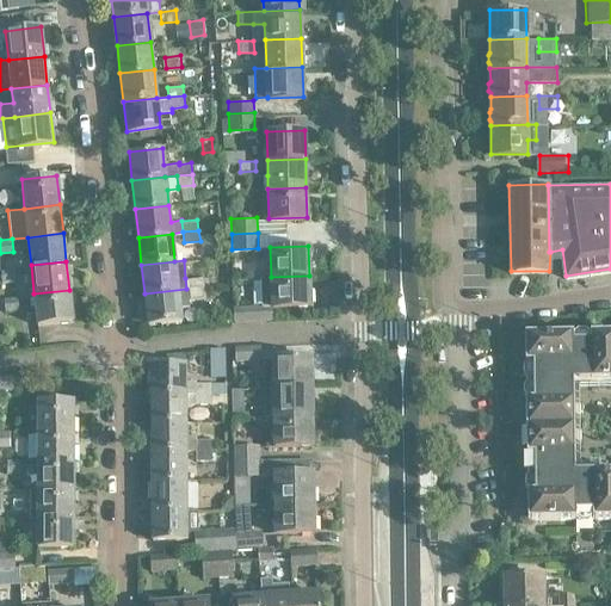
[(2,282),(17,280),(16,267),(1,269),(2,282)]
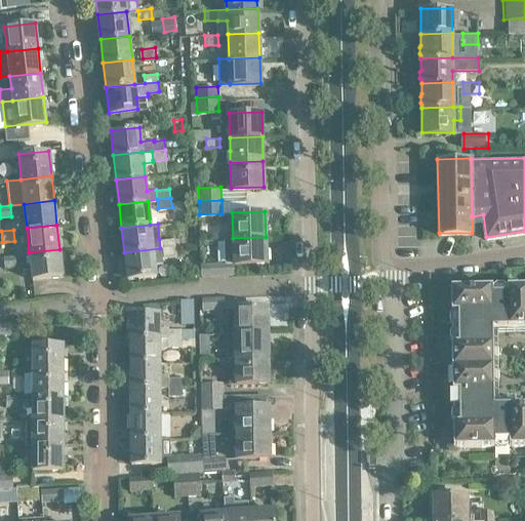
[(266,262),(266,237),(233,238),(225,238),(226,262),(201,263),(201,275),(232,273),(232,262),(233,262),(233,263),(266,262)]
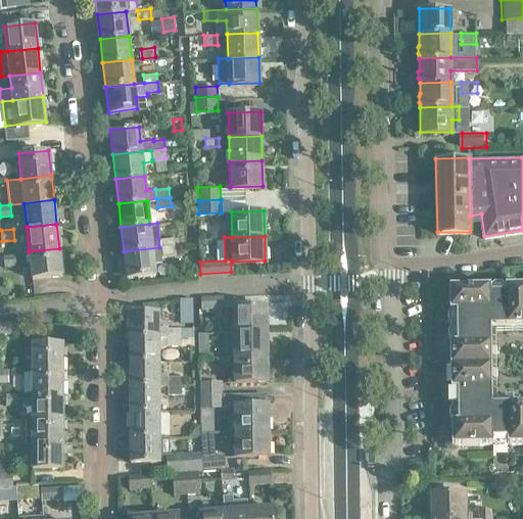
[(174,246),(173,237),(158,238),(159,247),(160,247),(174,246)]
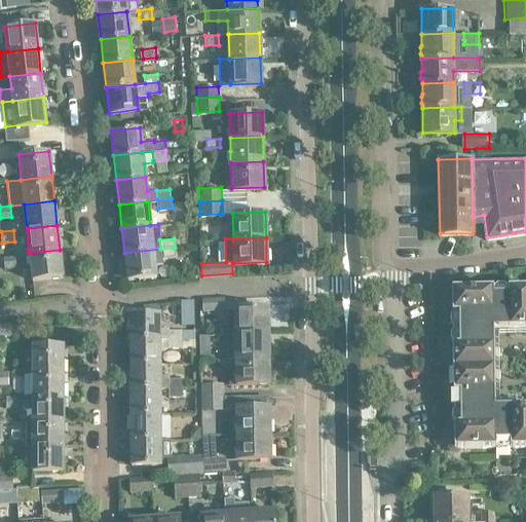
[(176,256),(175,248),(161,249),(162,257),(176,256)]
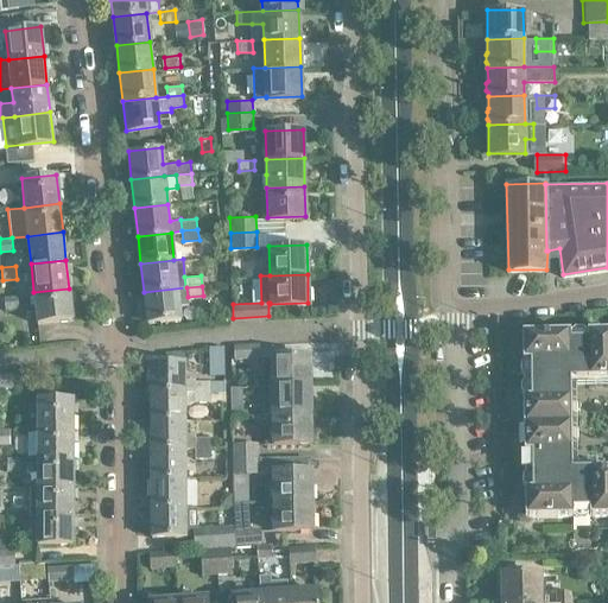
[(181,317),(179,304),(188,303),(188,297),(187,287),(185,287),(144,292),(147,321),(181,317)]
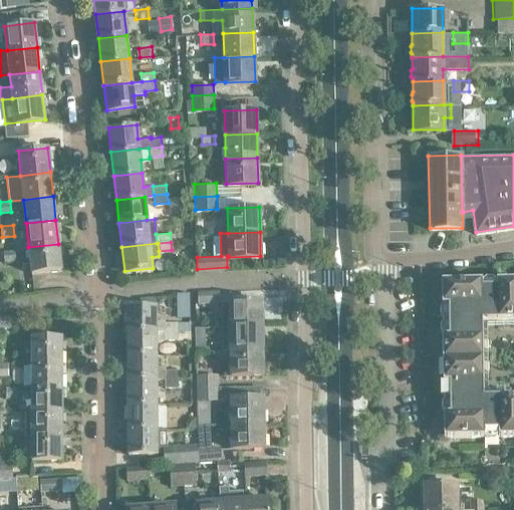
[(28,247),(31,272),(61,269),(58,244),(28,247)]
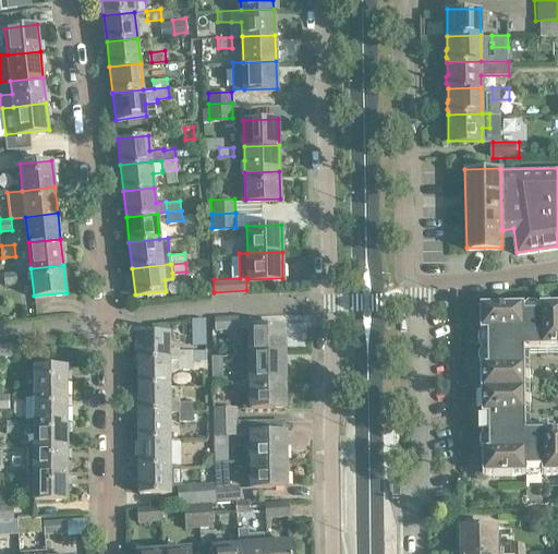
[(5,284),(17,282),(16,271),(4,272),(5,284)]
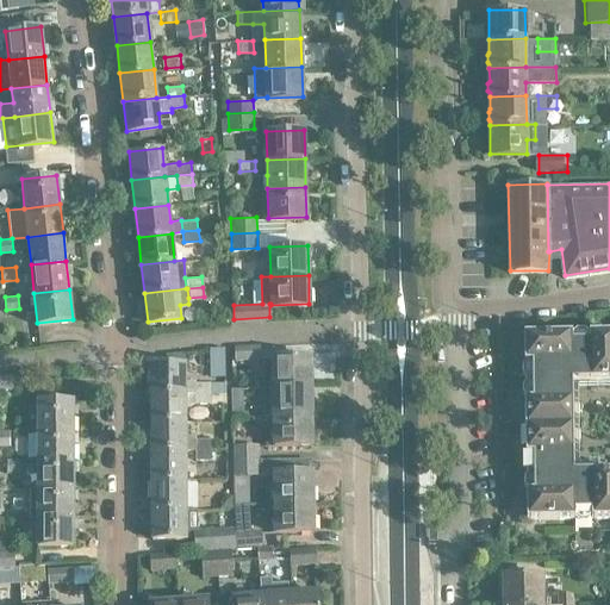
[(609,467),(573,468),(572,378),(609,376),(609,330),(589,330),(589,338),(572,338),(572,331),(523,331),(524,360),(531,360),(533,397),(524,397),(526,451),(534,451),(534,488),(526,488),(527,517),(574,516),(574,507),(591,507),(591,516),(609,515),(609,467)]
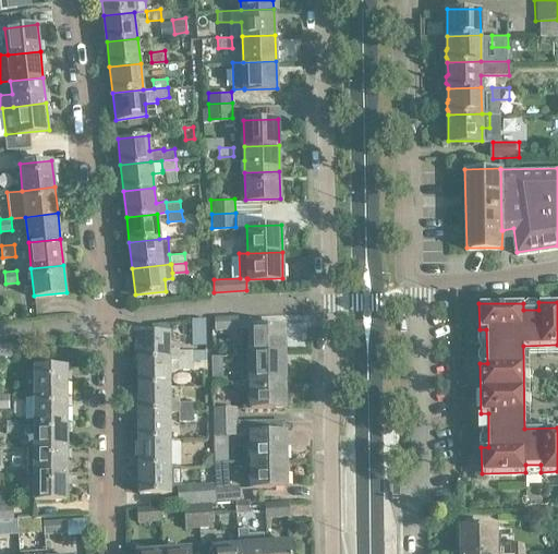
[(238,314),(215,315),(216,328),(239,327),(238,314)]
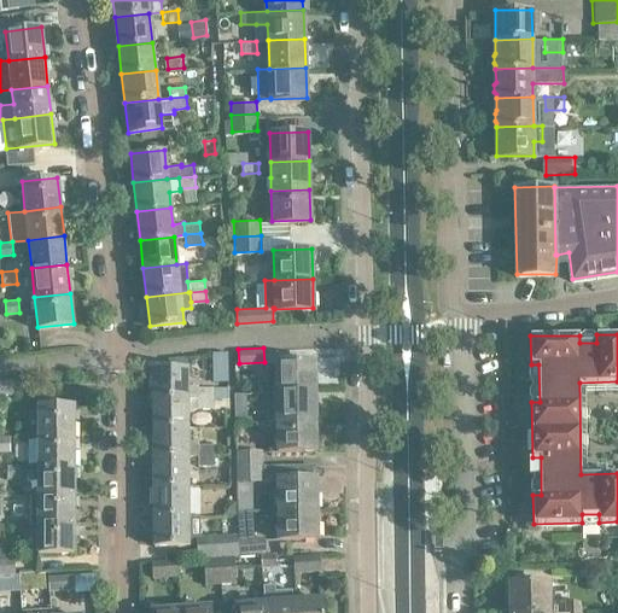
[(314,360),(275,361),(277,391),(315,390),(314,360)]
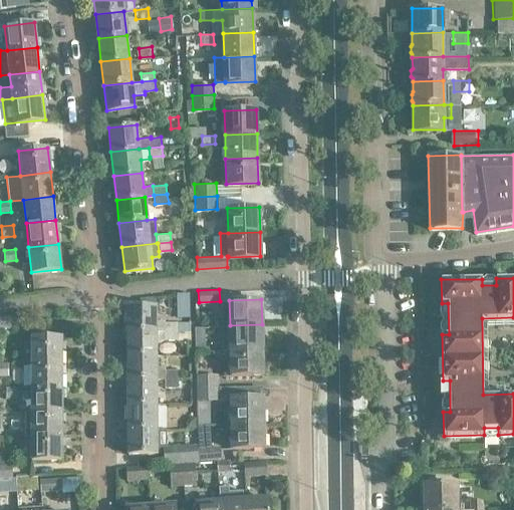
[(166,330),(166,321),(166,319),(156,319),(156,305),(126,305),(126,330),(156,330),(165,330),(166,330)]
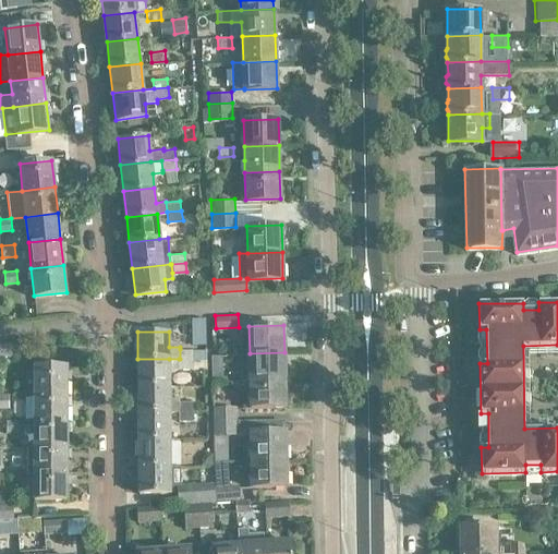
[(0,354),(12,354),(11,341),(0,341),(0,354)]
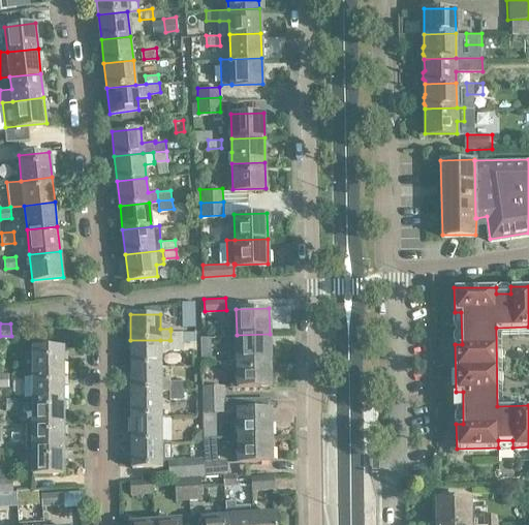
[(192,339),(192,331),(170,331),(170,340),(192,339)]
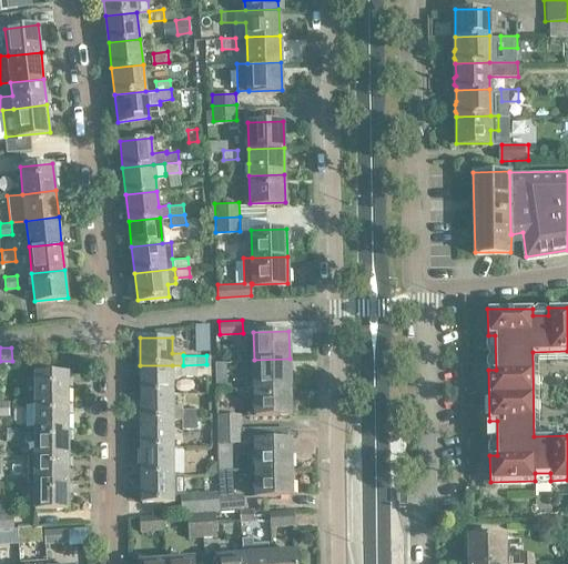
[(254,386),(290,385),(290,359),(254,360),(254,386)]
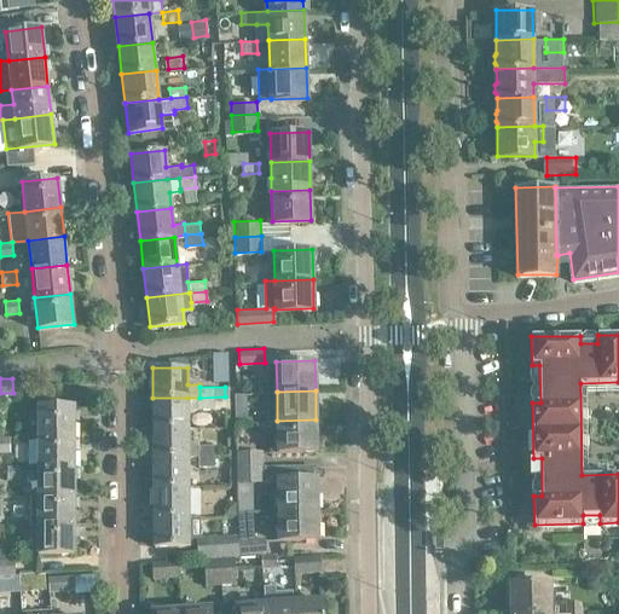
[(235,393),(235,404),(247,404),(247,393),(235,393)]
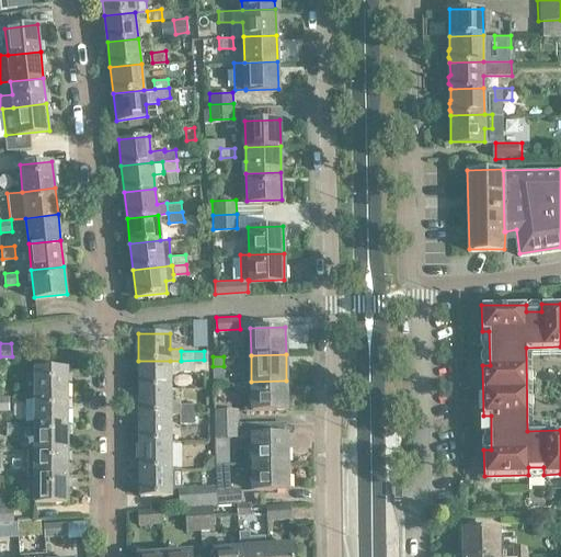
[(181,361),(180,361),(180,370),(204,370),(207,370),(207,360),(204,360),(181,361)]
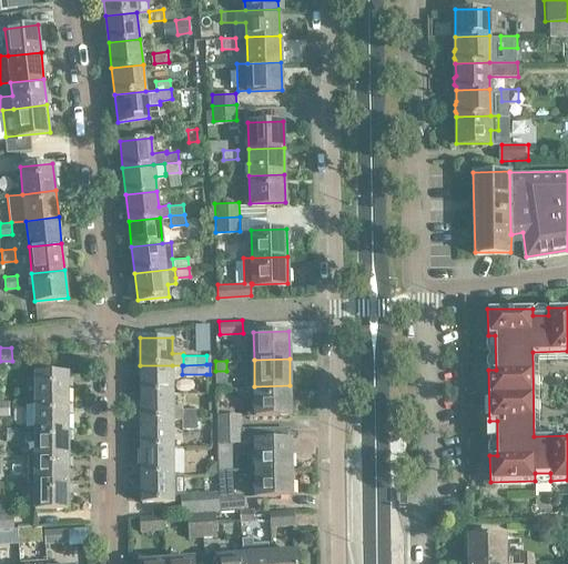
[(172,365),(140,365),(140,392),(172,392),(172,379),(182,374),(182,365),(172,365)]
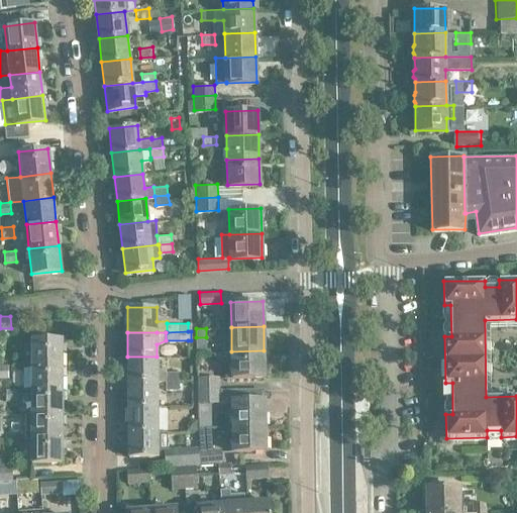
[(62,364),(62,338),(31,338),(31,364),(62,364)]
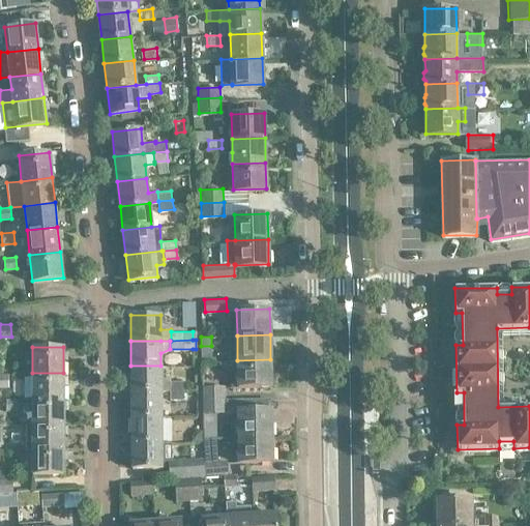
[(238,385),(271,385),(270,359),(237,360),(238,385)]
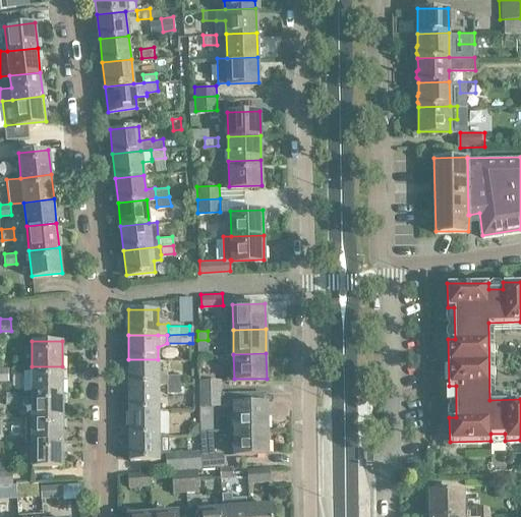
[(158,359),(128,359),(129,384),(158,384),(167,384),(167,376),(167,368),(158,368),(158,359)]
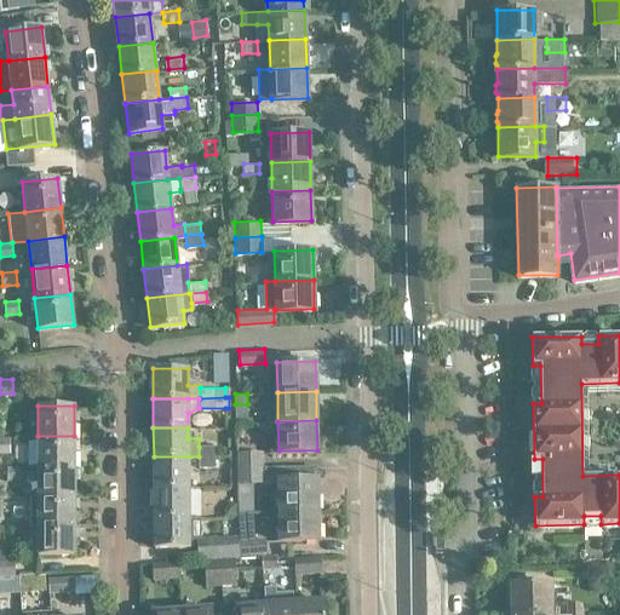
[(74,465),(74,436),(38,436),(38,465),(74,465)]
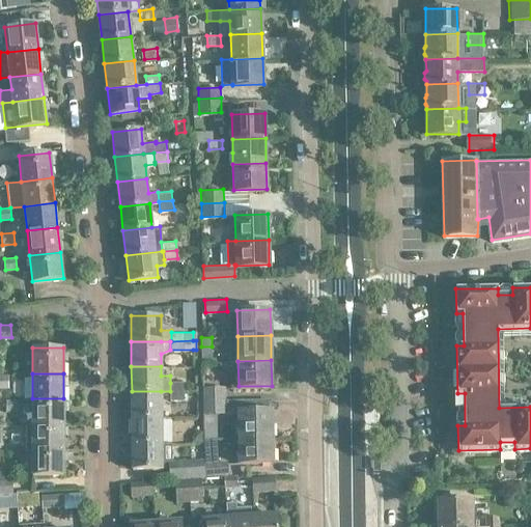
[(0,387),(8,387),(8,376),(0,376),(0,387)]
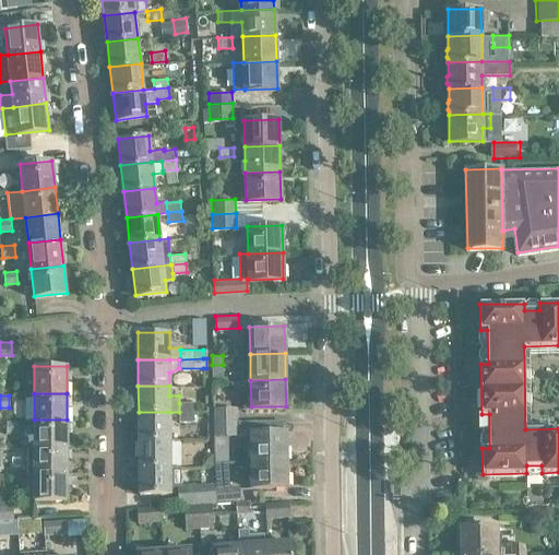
[(193,412),(193,402),(179,403),(179,412),(193,412)]
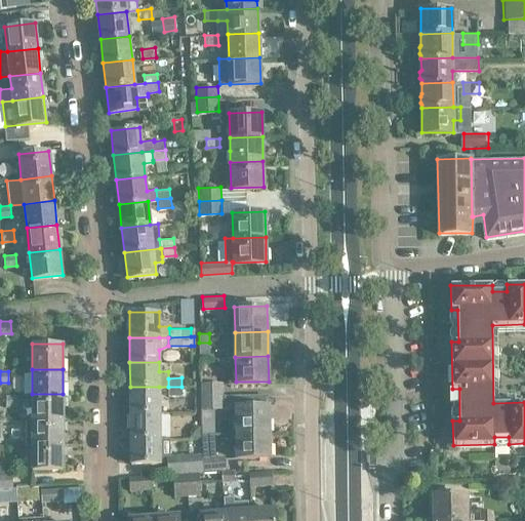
[(202,381),(202,395),(225,395),(225,381),(202,381)]
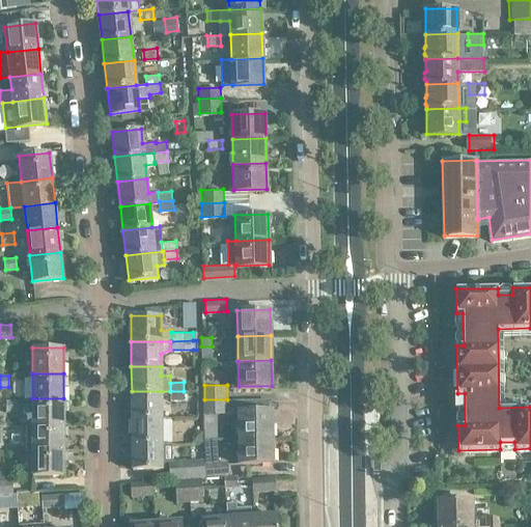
[(132,391),(132,417),(161,417),(161,391),(132,391)]
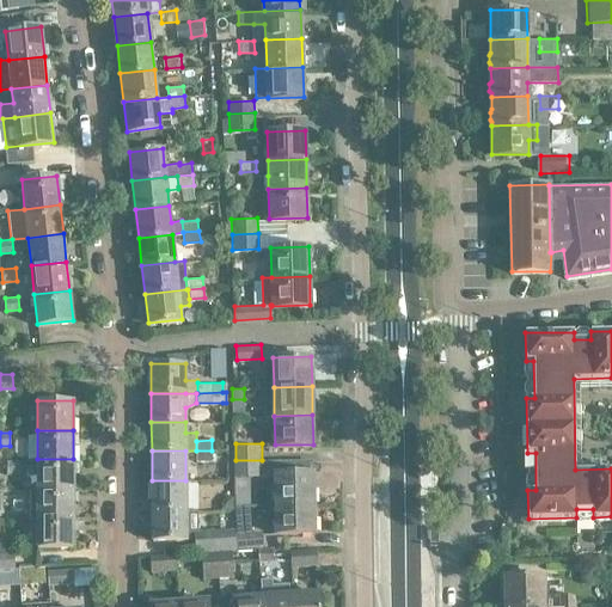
[(196,461),(212,461),(212,451),(196,451),(196,461)]
